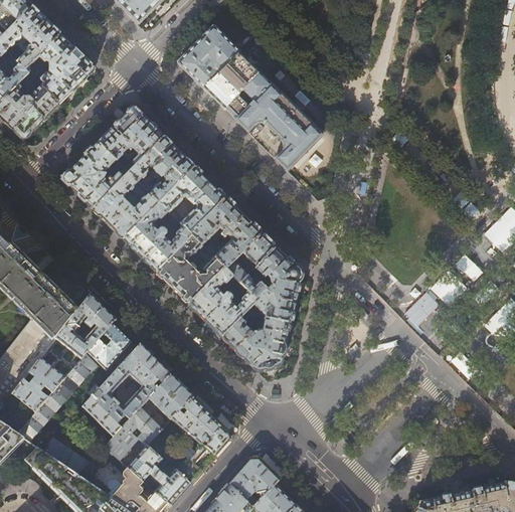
[(0,0),(0,36),(32,5),(27,0),(0,0)]
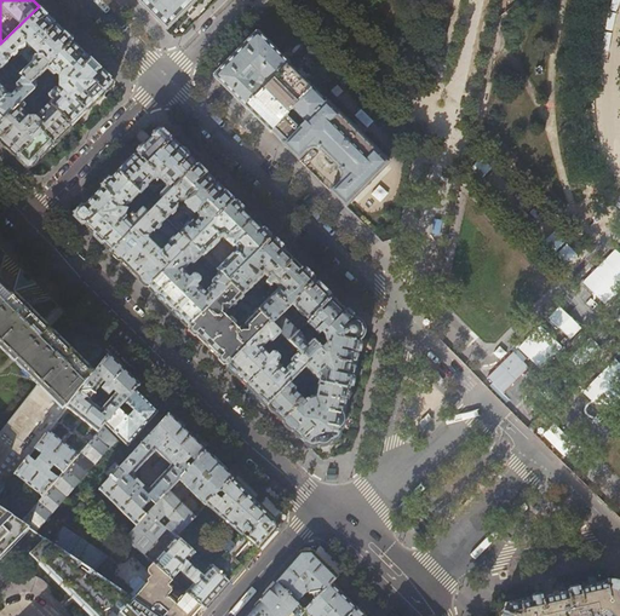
[(139,0),(150,11),(156,17),(158,17),(166,26),(181,12),(181,13),(190,3),(194,0),(139,0)]
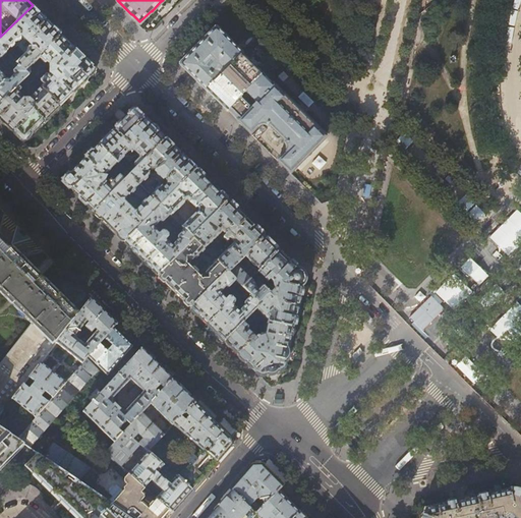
[(48,20),(33,5),(0,37),(0,44),(6,50),(8,48),(8,47),(10,45),(11,46),(15,42),(14,41),(16,39),(17,39),(20,38),(22,37),(22,34),(27,34),(27,35),(32,38),(33,38),(33,44),(30,45),(27,47),(27,49),(27,50),(16,61),(25,69),(30,66),(40,55),(61,33),(48,20)]
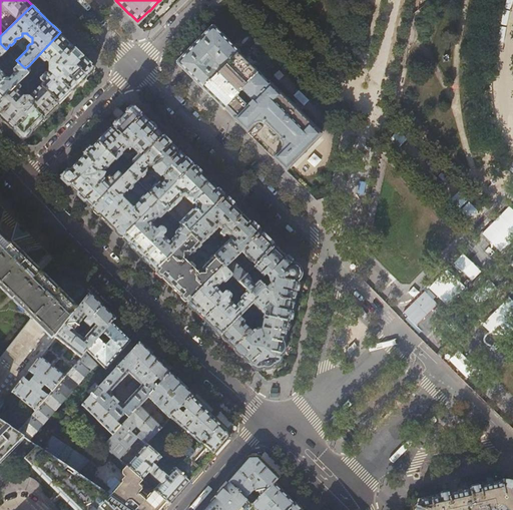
[(203,86),(237,50),(213,26),(212,26),(178,59),(178,61),(190,73),(203,86)]
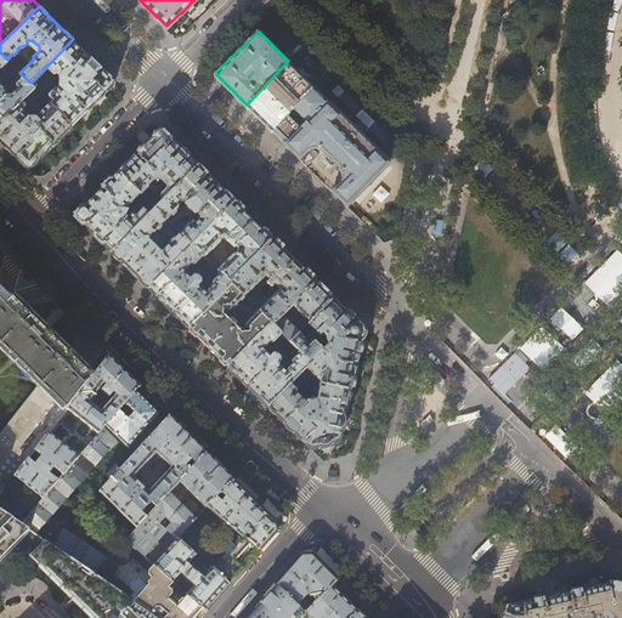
[(73,39),(47,66),(52,72),(54,72),(55,72),(56,72),(60,75),(60,85),(58,88),(56,86),(55,88),(55,86),(49,92),(49,94),(49,95),(49,96),(52,98),(49,102),(71,123),(88,106),(114,80),(97,63),(73,39)]
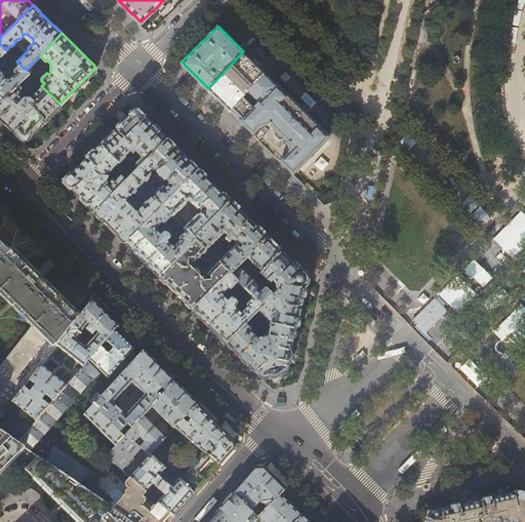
[(6,51),(6,50),(0,44),(0,103),(22,81),(30,74),(26,70),(16,62),(10,54),(6,58),(11,64),(12,64),(16,67),(14,70),(14,72),(14,73),(9,79),(6,78),(2,73),(0,71),(0,55),(1,56),(6,51)]
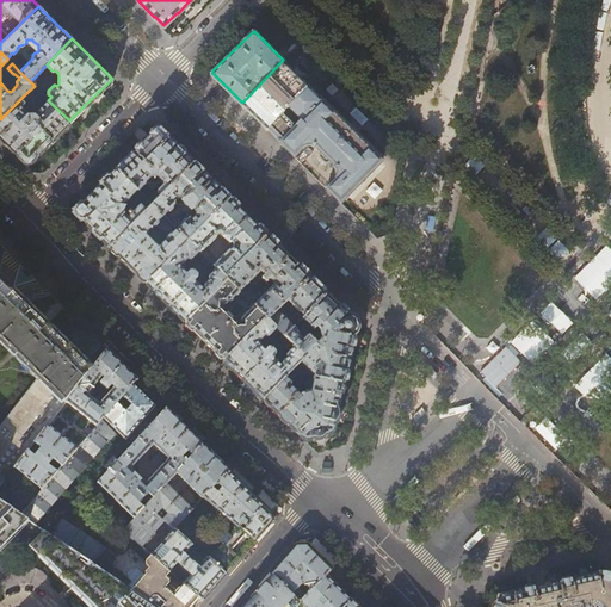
[(253,113),(266,127),(266,125),(308,84),(283,60),(242,103),(253,113)]
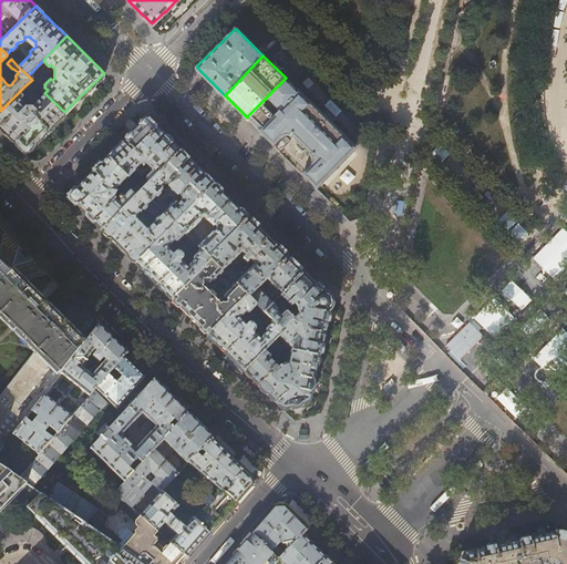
[(297,90),(286,78),(247,116),(266,135),(272,143),(281,134),(284,133),(287,133),(289,133),(291,134),(298,140),(296,142),(296,143),(301,149),(302,149),(305,146),(310,153),(311,155),(311,159),(311,161),(310,163),(302,172),(308,177),(316,185),(354,145),(343,134),(309,100),(298,90),(297,90)]
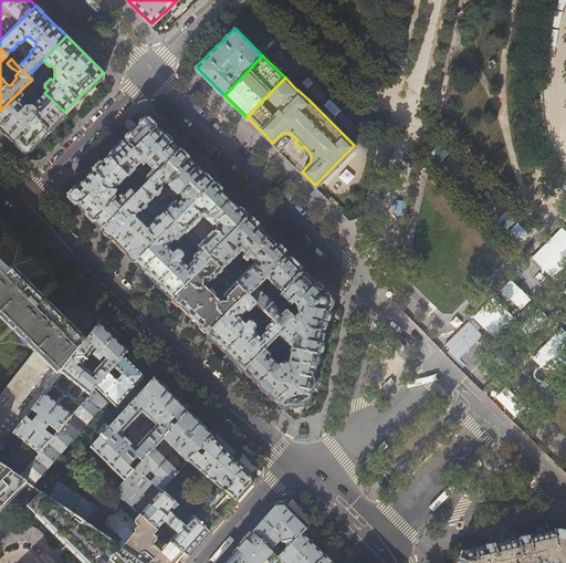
[(27,91),(23,87),(0,111),(0,125),(9,135),(25,152),(31,146),(48,129),(64,112),(44,93),(32,105),(32,106),(25,107),(25,106),(22,102),(20,98),(27,91)]
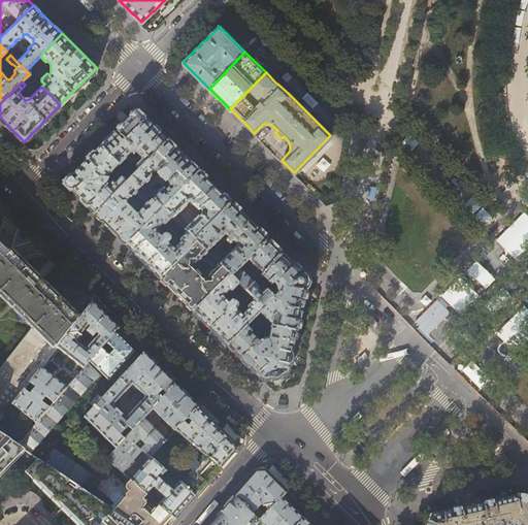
[(119,126),(100,144),(119,163),(120,163),(126,157),(126,156),(131,151),(136,151),(140,154),(140,156),(141,158),(134,166),(137,169),(168,138),(149,120),(136,107),(131,115),(119,126)]
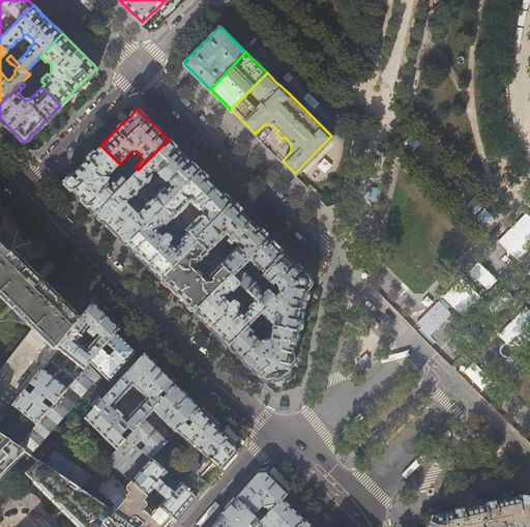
[(184,154),(169,139),(138,170),(133,176),(142,185),(146,182),(147,182),(150,179),(150,178),(151,176),(152,175),(150,173),(153,170),(157,170),(169,181),(162,189),(159,188),(157,192),(157,193),(153,197),(164,206),(200,170),(184,154)]
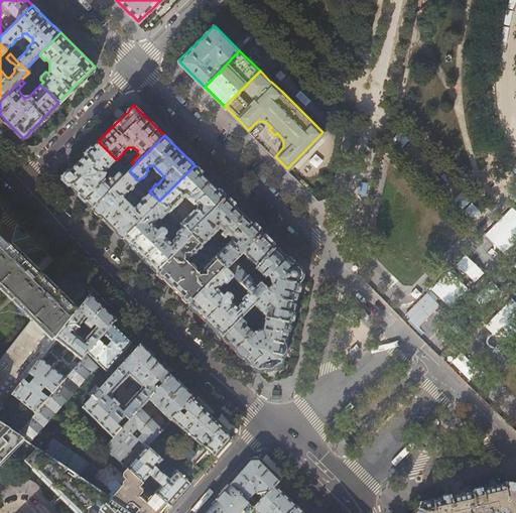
[(102,173),(116,159),(98,141),(89,150),(62,176),(80,195),(93,207),(124,175),(120,171),(119,170),(118,171),(107,182),(105,179),(103,179),(100,177),(97,177),(97,175),(97,173),(97,172),(98,171),(100,171),(101,172),(102,173)]
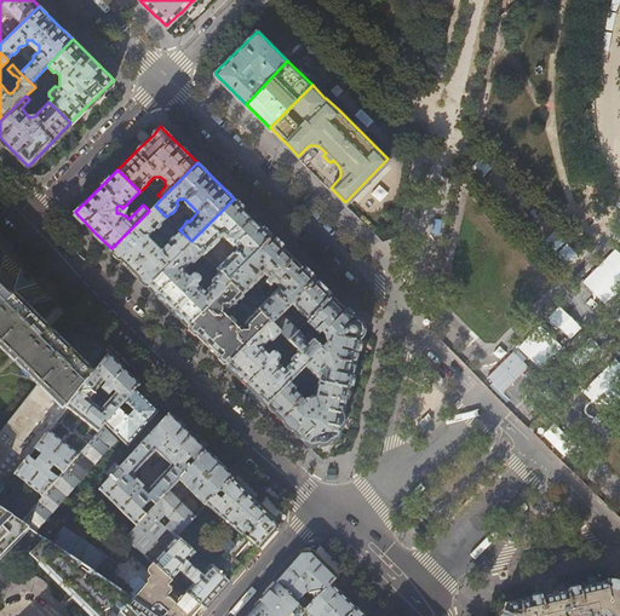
[(234,199),(191,241),(202,253),(207,257),(214,265),(219,270),(229,278),(271,236),(256,220),(234,199)]
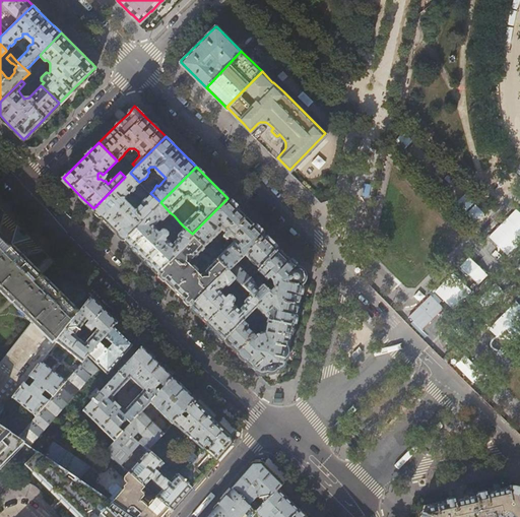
[(160,202),(150,193),(139,182),(130,173),(125,177),(93,208),(110,224),(124,239),(160,202)]
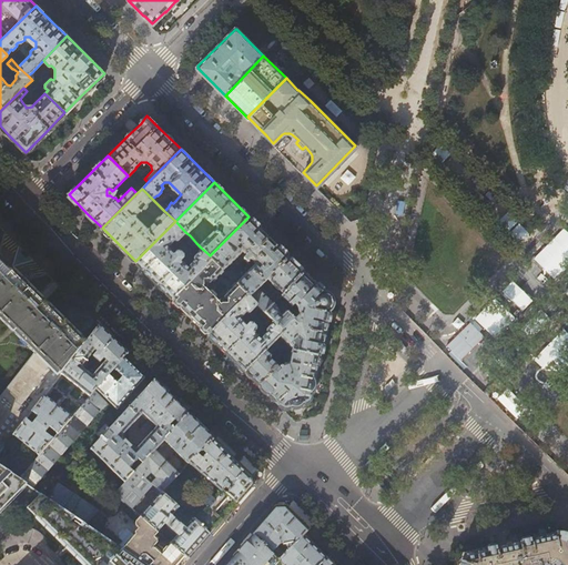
[(546,202),(549,200),(546,197),(545,198),(544,195),(541,197),(544,199),(543,200),(544,200),(539,204),(541,207),(546,202)]
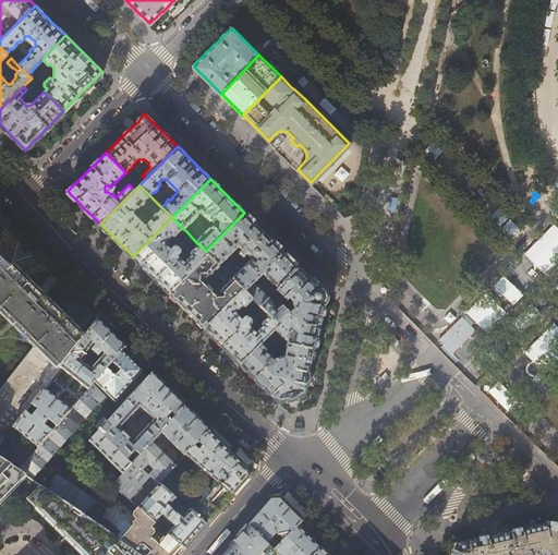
[(244,213),(206,251),(207,253),(243,288),(253,298),(257,302),(261,305),(268,298),(257,287),(262,282),(265,286),(267,284),(275,291),(277,289),(299,266),(288,255),(258,227),(244,213)]
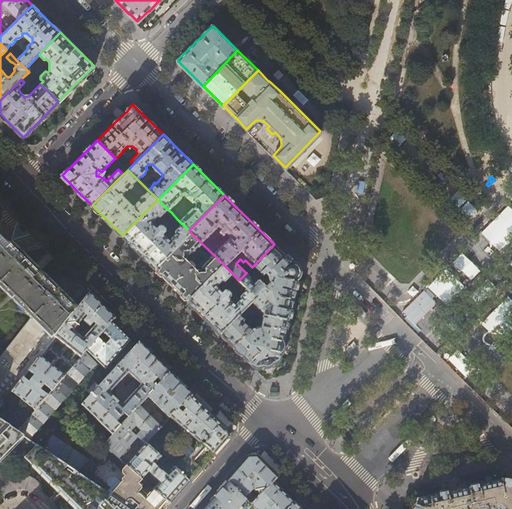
[(160,215),(167,209),(158,199),(122,235),(139,252),(155,268),(190,232),(189,230),(181,223),(175,229),(174,230),(174,231),(174,233),(170,237),(169,239),(166,237),(163,233),(165,231),(165,228),(161,224),(157,223),(155,226),(153,224),(150,221),(153,219),(157,215),(158,216),(160,215)]
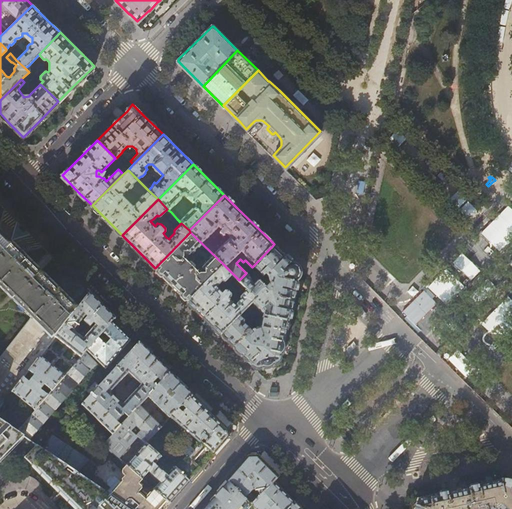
[(174,223),(177,219),(171,212),(167,216),(174,223)]
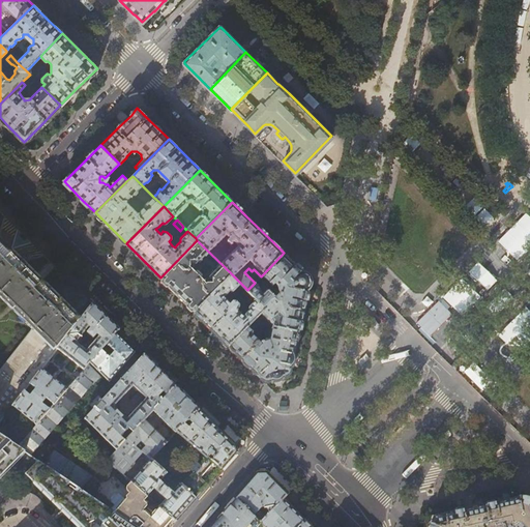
[(0,290),(33,323),(0,366),(0,418),(24,389),(30,381),(40,368),(57,347),(79,318),(0,239),(0,290)]
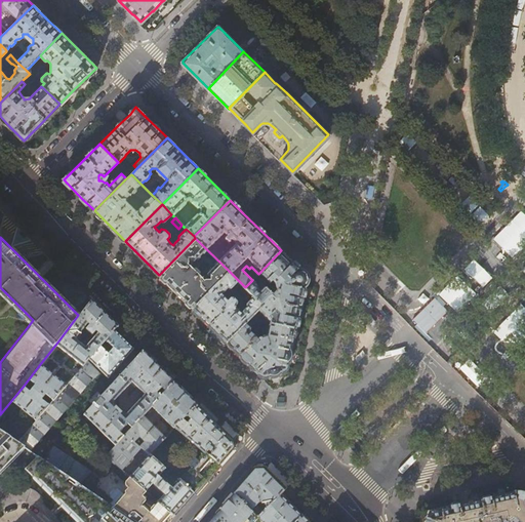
[(159,275),(175,290),(192,308),(229,271),(195,238),(159,275)]
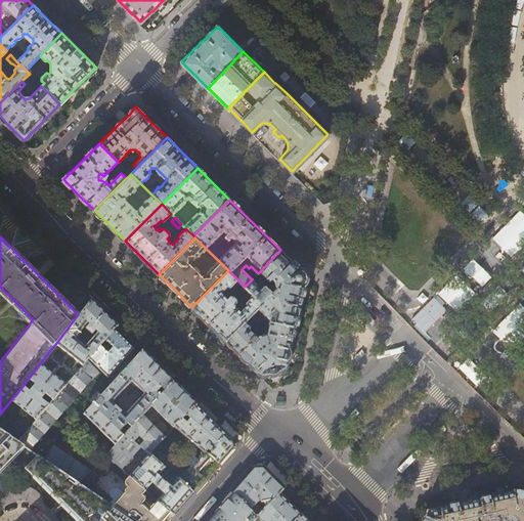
[(280,250),(260,271),(269,280),(271,278),(274,281),(275,287),(276,288),(272,293),(263,284),(259,288),(257,286),(257,283),(253,278),(252,279),(245,287),(249,291),(252,294),(261,303),(257,308),(268,319),(268,320),(295,327),(300,303),(304,281),(306,279),(306,276),(305,274),(304,272),(302,271),(301,270),(297,266),(295,263),(293,262),(280,250)]
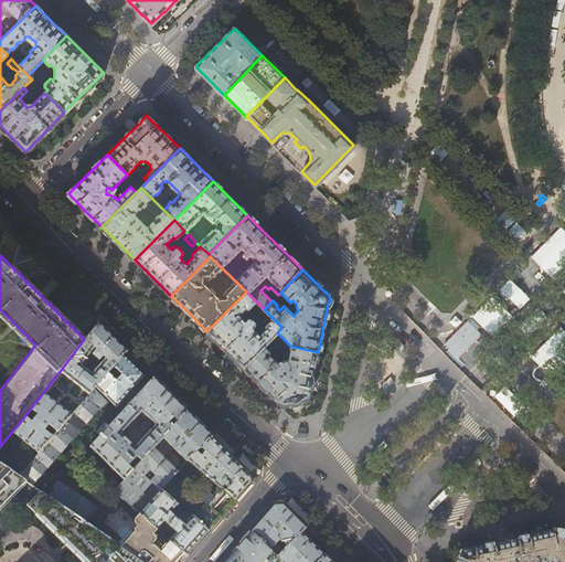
[(256,301),(246,292),(206,331),(225,349),(243,367),(264,346),(265,345),(268,341),(277,332),(281,327),(272,317),(265,324),(264,325),(264,327),(264,328),(265,329),(260,333),(259,337),(252,329),(254,326),(254,324),(249,318),(245,318),(243,320),(237,315),(241,313),(245,308),(247,309),(248,308),(256,301)]
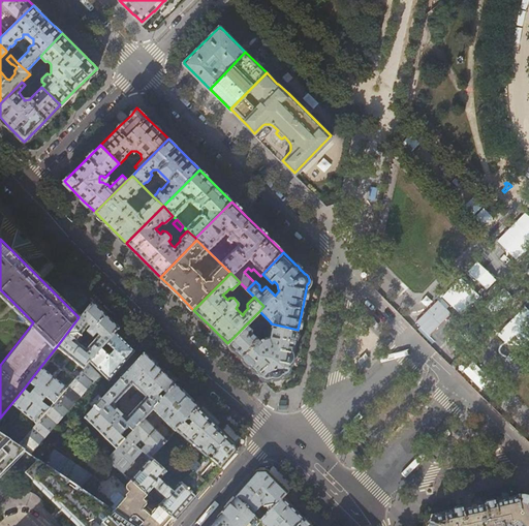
[(247,289),(244,286),(240,290),(247,297),(251,294),(247,289)]
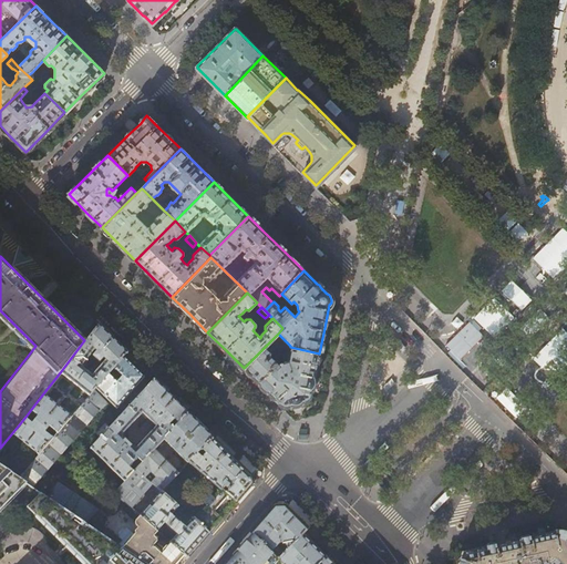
[(104,318),(100,322),(113,335),(117,330),(104,318)]
